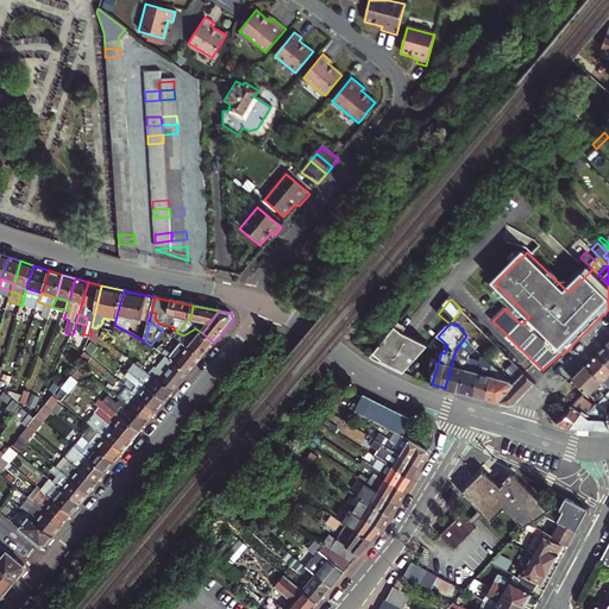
[(390,345),(382,363),(383,364),(389,368),(397,350),(412,340),(403,336),(395,328),(384,340),(390,345)]
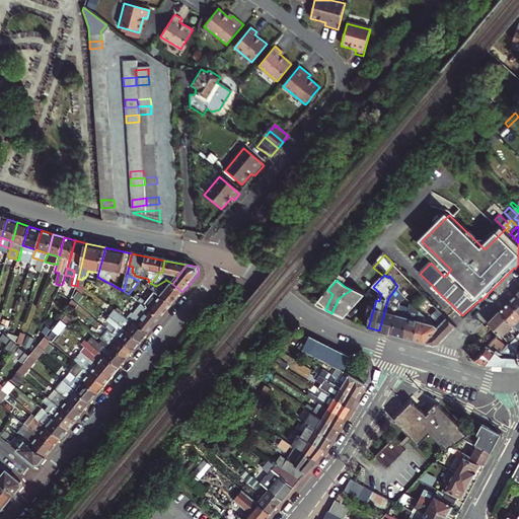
[(172,284),(161,296),(172,304),(182,292),(172,284)]
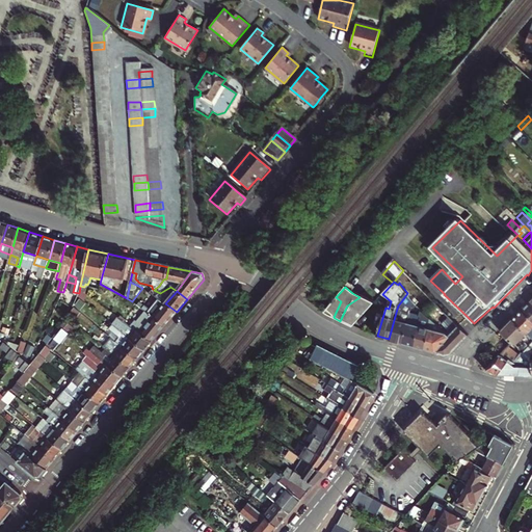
[(407,293),(402,300),(410,307),(415,300),(407,293)]
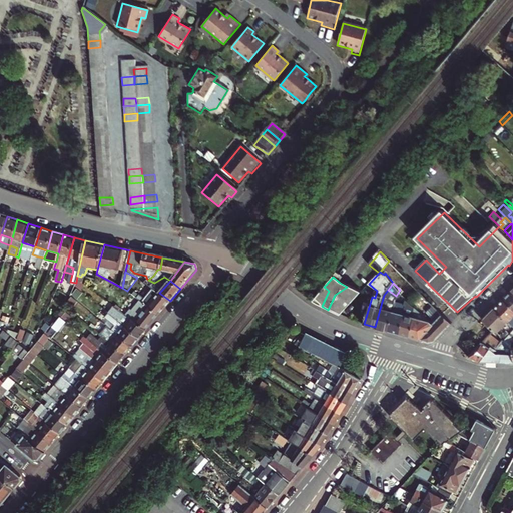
[(313,301),(322,306),(329,291),(324,287),(313,301)]
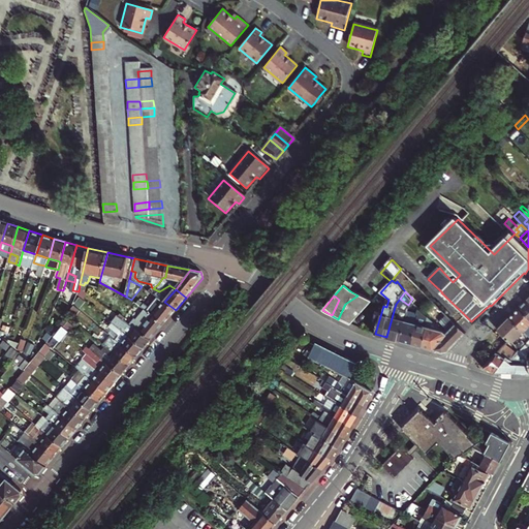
[(340,320),(350,325),(372,302),(358,296),(345,304),(338,319),(340,320)]
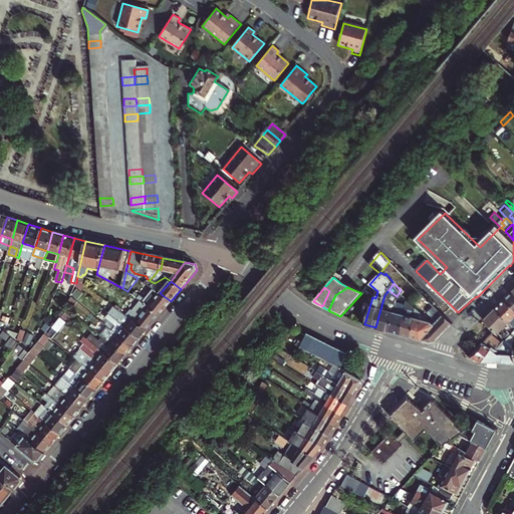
[(141,300),(149,306),(160,315),(171,301),(160,293),(157,292),(154,290),(154,289),(145,299),(143,297),(141,300)]
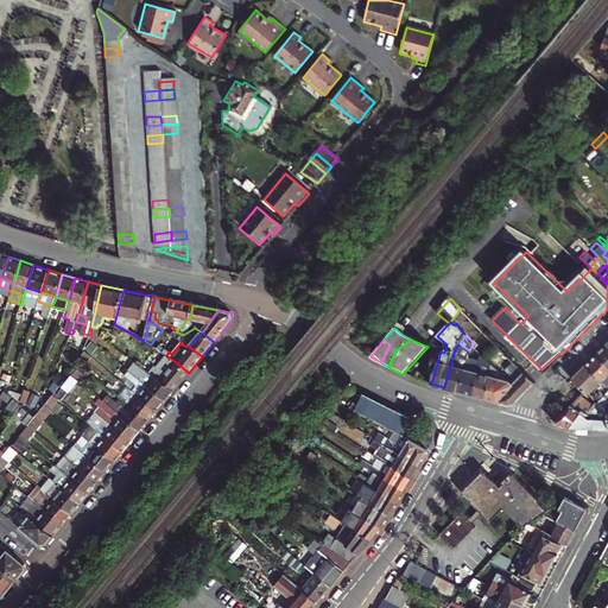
[(455,349),(454,353),(467,358),(468,354),(469,350),(460,343),(455,349)]
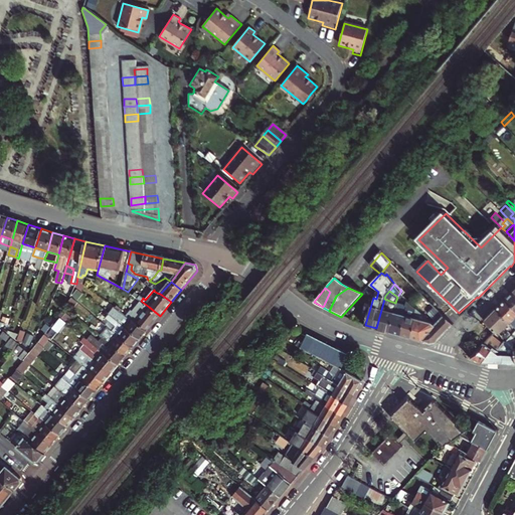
[(506,301),(514,310),(514,292),(506,301)]
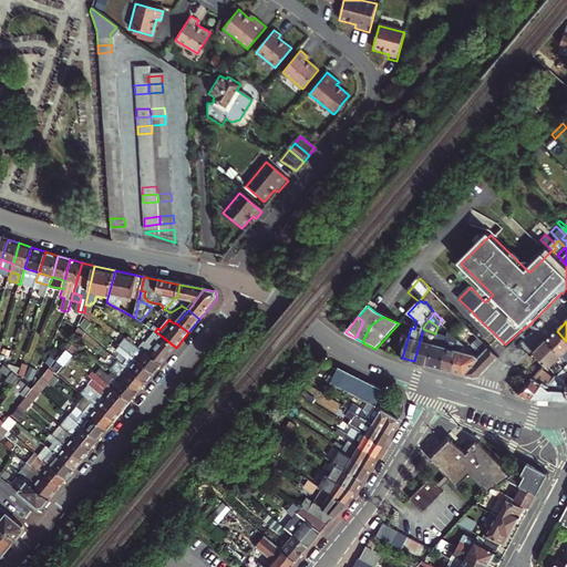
[(440,330),(440,331),(443,332),(442,336),(446,337),(447,333),(451,334),(452,332),(445,325),(440,330)]
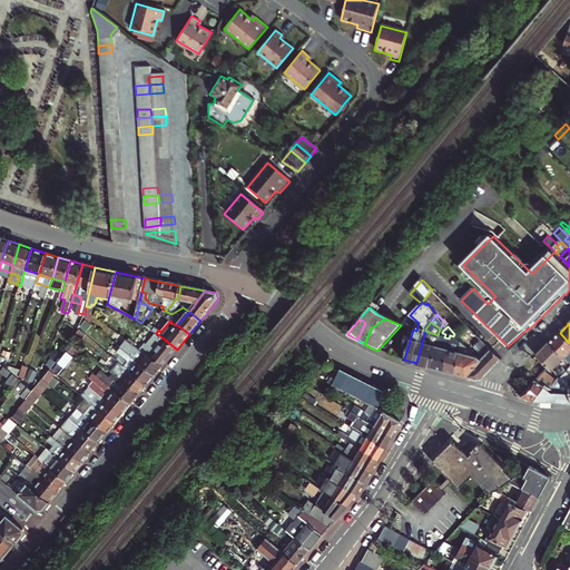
[(416,363),(432,367),(442,333),(439,332),(438,335),(425,331),(416,363)]
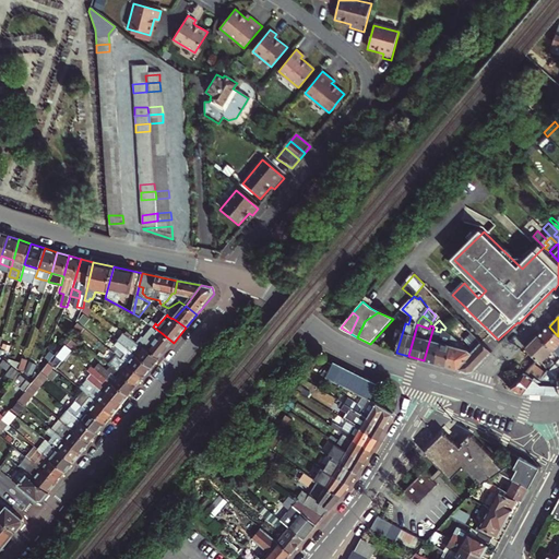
[(435,364),(441,342),(444,333),(440,332),(436,331),(437,328),(433,326),(424,360),(435,364)]
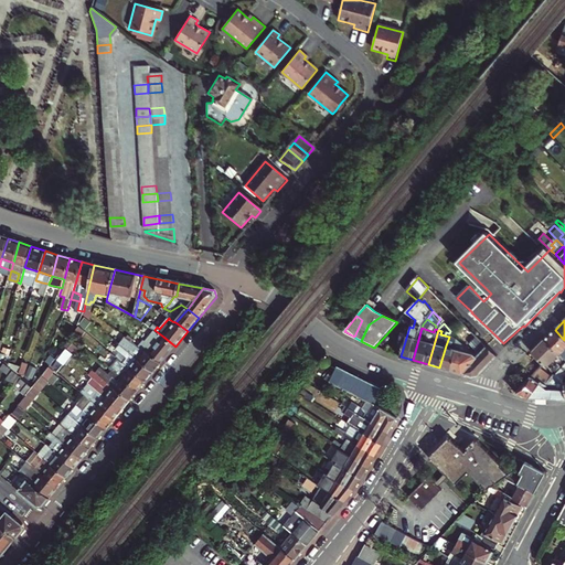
[(561,355),(561,356),(564,351),(564,340),(555,330),(545,340),(561,355)]
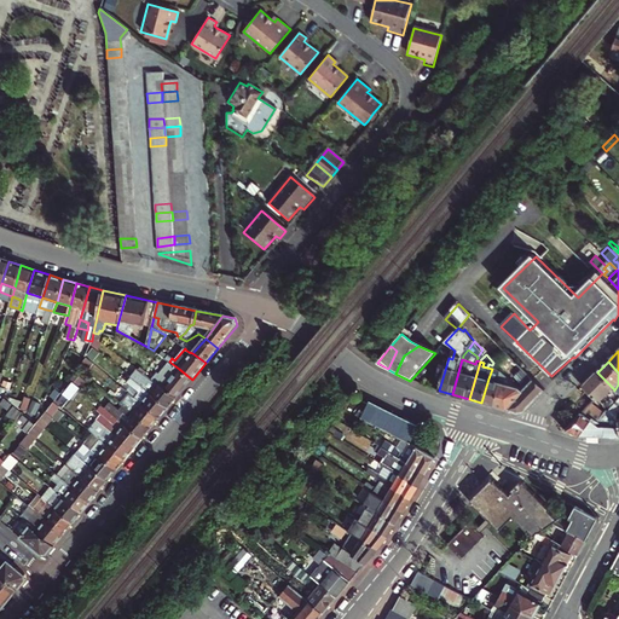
[(492,365),(492,369),(489,379),(501,382),(502,371),(498,368),(493,363),(492,365)]
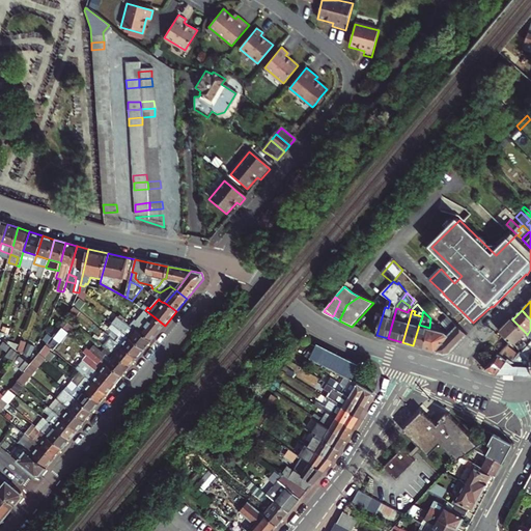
[(133,329),(135,330),(151,341),(160,331),(165,326),(154,316),(145,327),(141,323),(138,326),(136,325),(133,329)]
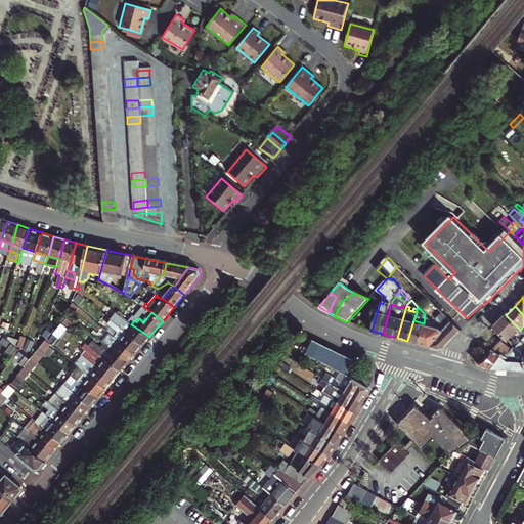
[(443,330),(429,347),(438,349),(443,349),(462,331),(451,320),(444,313),(441,315),(443,317),(442,319),(448,324),(443,330)]
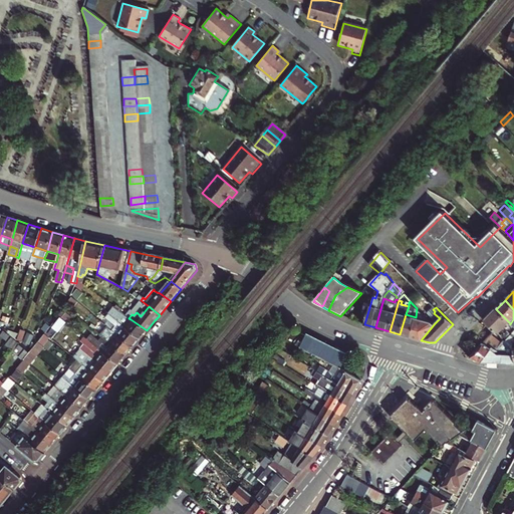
[(426,315),(417,308),(416,317),(417,317),(425,319),(426,315)]
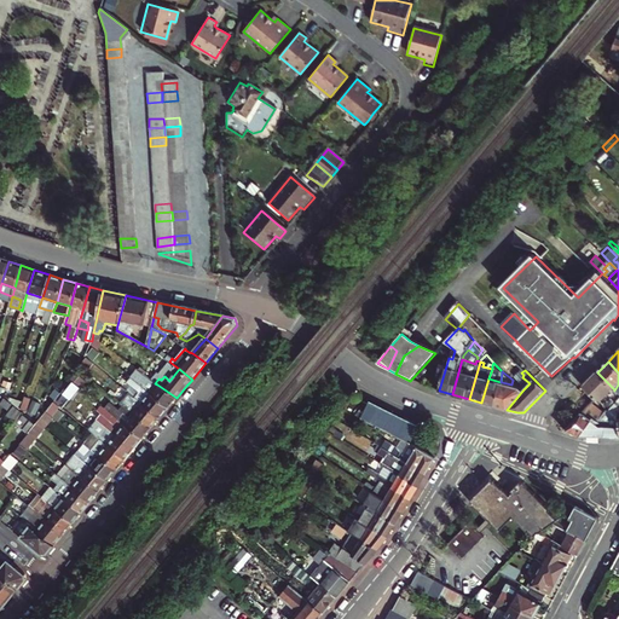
[(599,399),(601,403),(614,389),(597,372),(584,386),(599,399)]
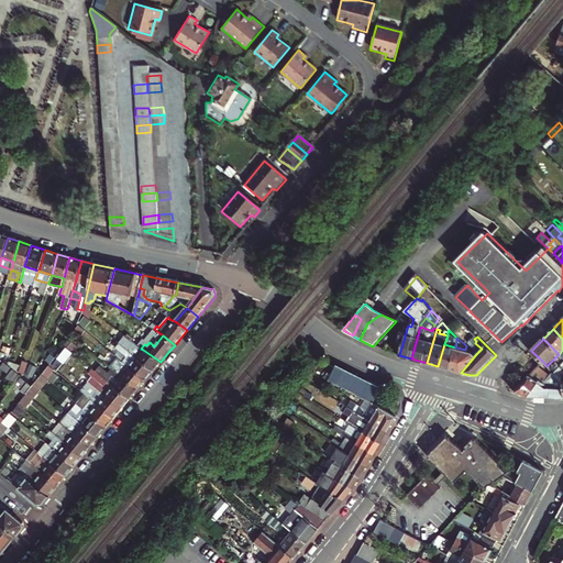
[(124,348),(119,343),(111,351),(118,356),(124,348)]
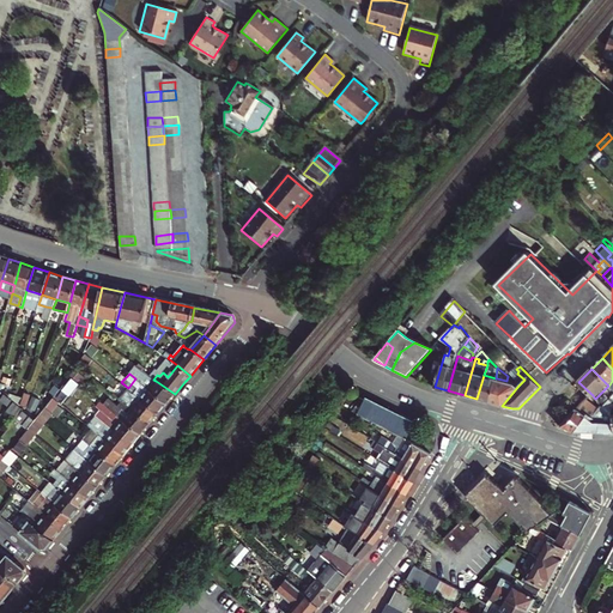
[(496,378),(484,375),(477,399),(490,402),(497,378),(496,378)]
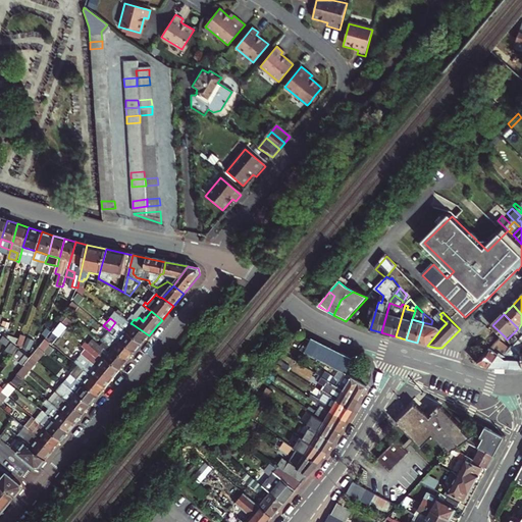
[(127,331),(133,324),(131,323),(126,320),(121,326),(127,331)]
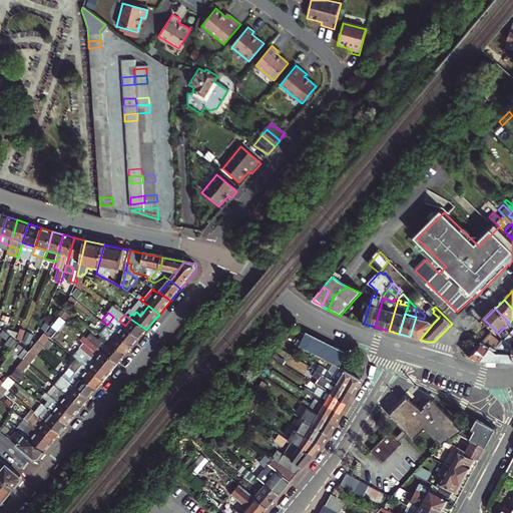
[(410,337),(420,340),(434,323),(432,322),(427,320),(428,318),(425,315),(424,319),(416,317),(410,337)]
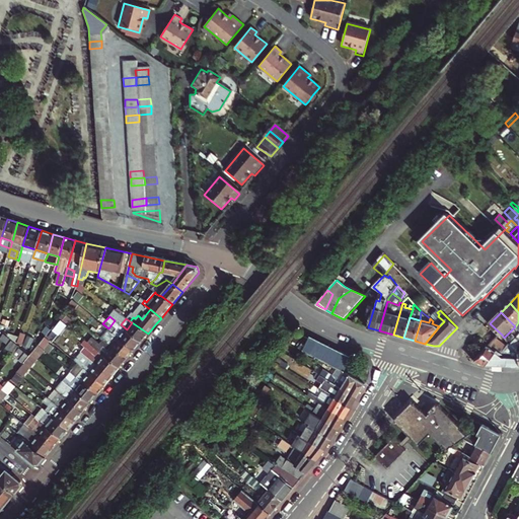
[(62,321),(55,328),(61,334),(67,325),(62,321)]
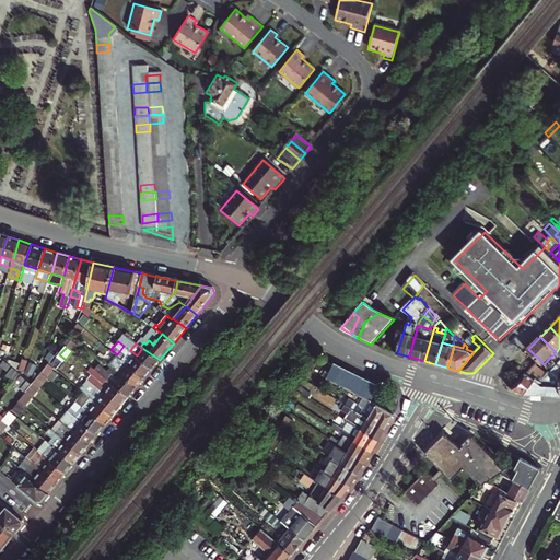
[(142,348),(137,356),(152,369),(160,360),(142,348)]
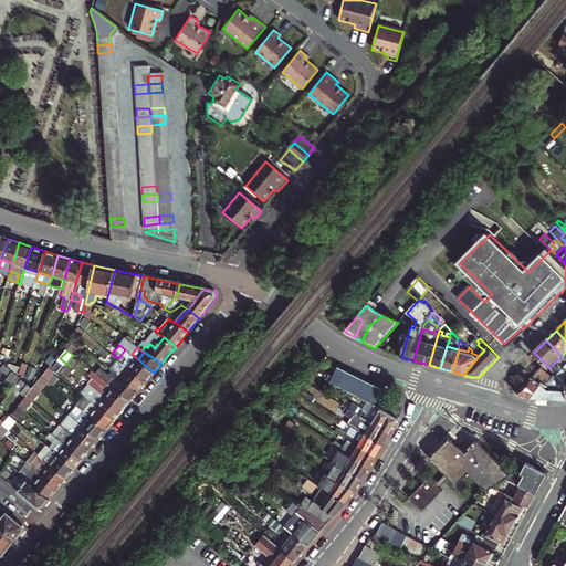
[(132,354),(123,364),(124,364),(129,369),(138,359),(132,354)]
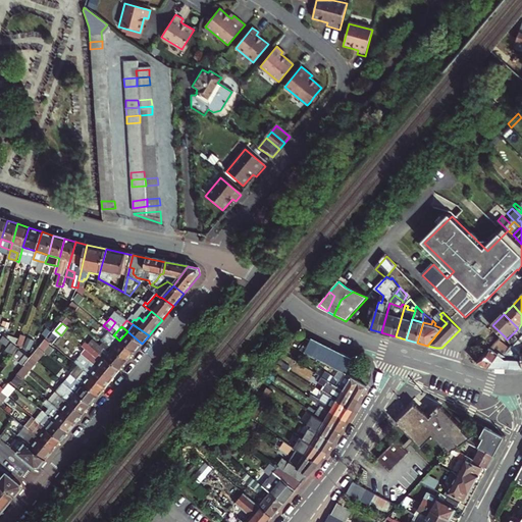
[(96,330),(93,333),(102,341),(106,344),(108,341),(96,330)]
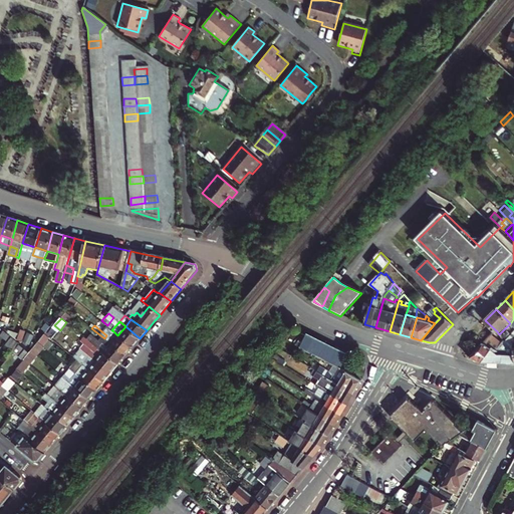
[(125,326),(117,335),(123,339),(133,347),(140,338),(125,326)]
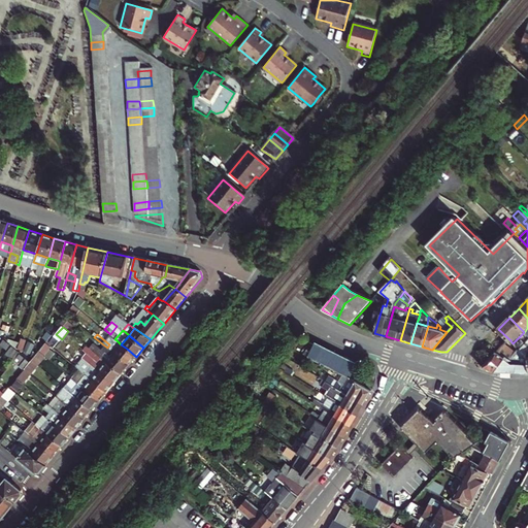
[(54,337),(47,344),(52,348),(53,350),(59,342),(54,337)]
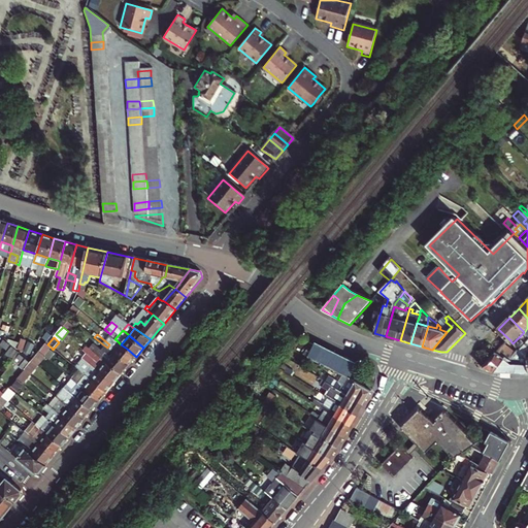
[(117,349),(113,354),(129,366),(136,357),(127,349),(121,344),(116,339),(111,344),(117,349)]
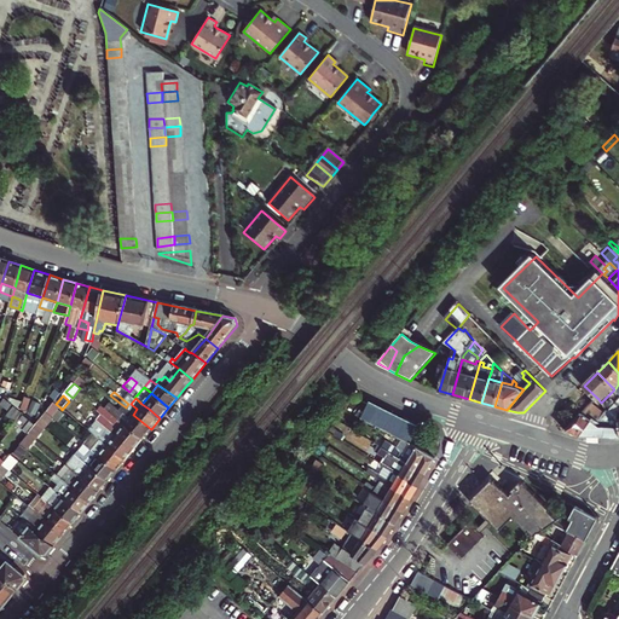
[(15,405),(7,399),(1,405),(9,412),(15,405)]
